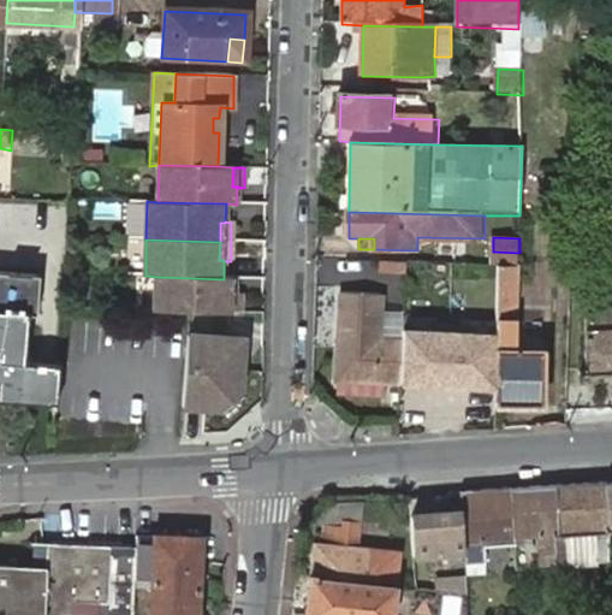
[(493,252),(493,264),(499,265),(520,265),(520,253),(493,252)]
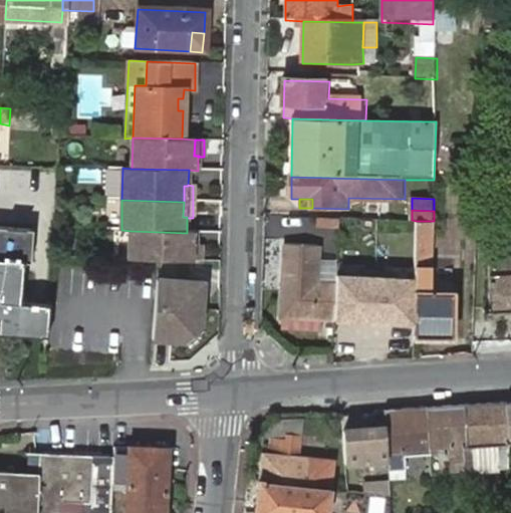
[(319,234),(339,233),(339,219),(319,219),(319,234)]
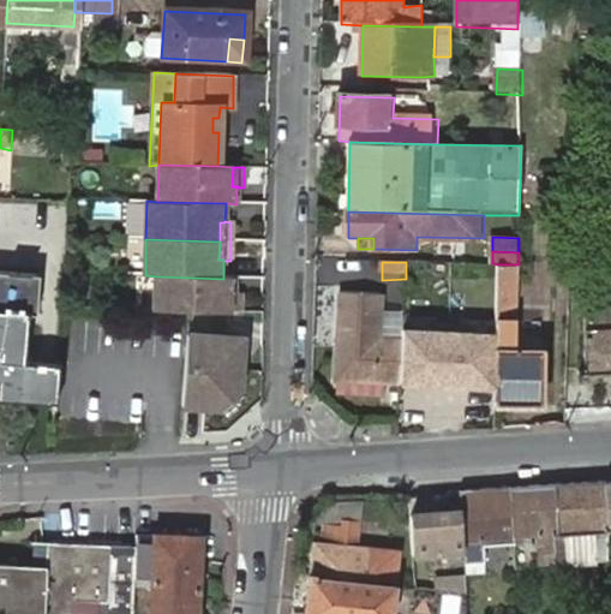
[(495,387),(497,405),(541,405),(544,340),(516,340),(519,264),(498,264),(498,322),(495,387)]
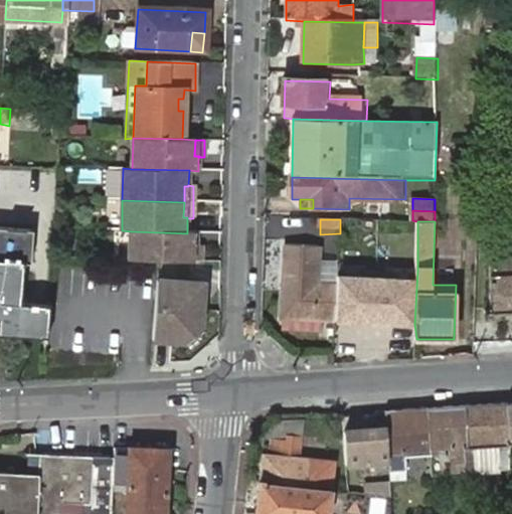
[(47,342),(48,310),(21,308),(23,271),(15,271),(15,263),(23,263),(30,264),(30,261),(32,231),(0,229),(0,325),(2,325),(2,340),(47,342)]
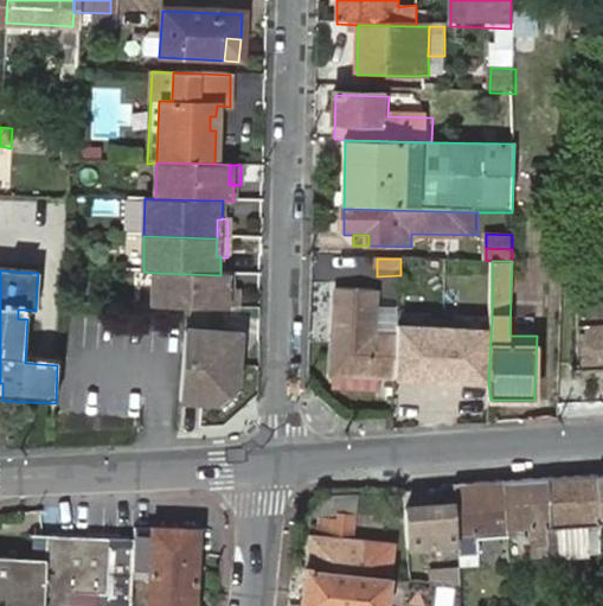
[(154,273),(153,308),(226,311),(226,293),(231,293),(231,292),(232,275),(220,275),(154,273)]
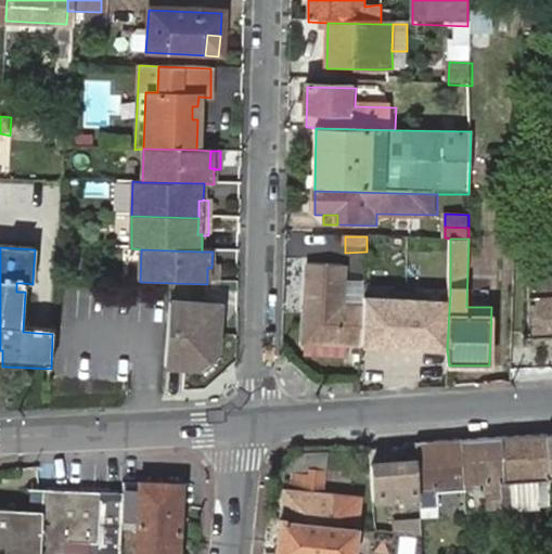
[(308,266),(307,291),(346,292),(346,282),(347,267),(308,266)]
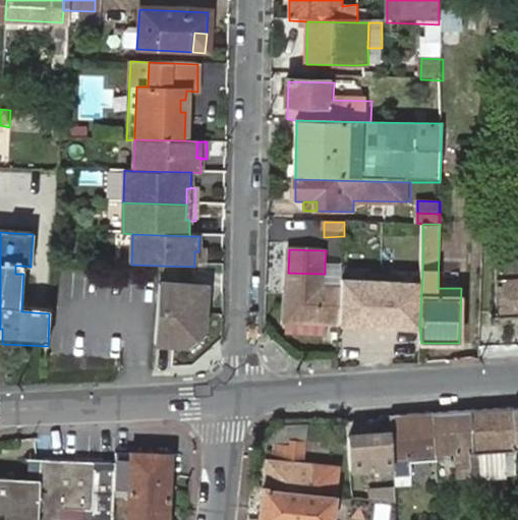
[(194,251),(194,267),(204,267),(204,250),(198,250),(198,251),(194,251)]
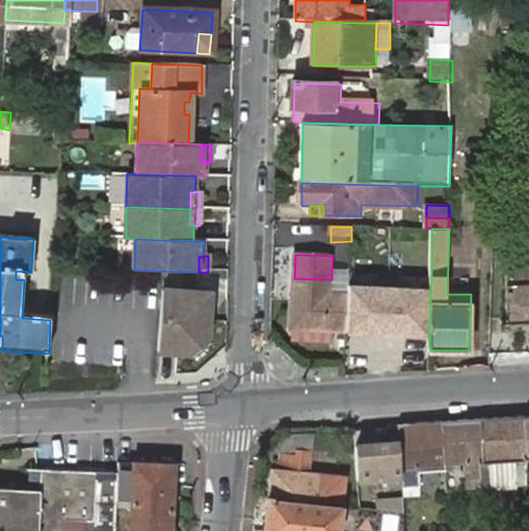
[(332,270),(332,280),(349,280),(349,271),(332,270)]
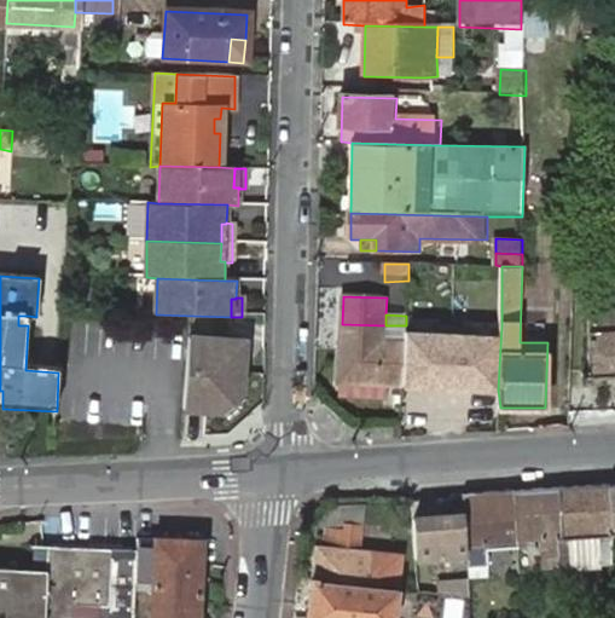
[(431,321),(407,319),(405,385),(498,390),(502,324),(480,323),(479,329),(431,327),(431,321)]
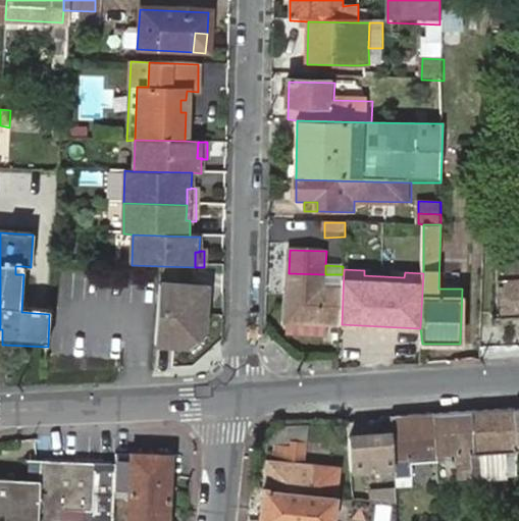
[(518,272),(495,274),(497,316),(496,316),(495,316),(492,317),(492,319),(492,320),(492,321),(494,322),(495,322),(497,322),(498,322),(499,321),(499,320),(500,319),(518,317),(518,272)]
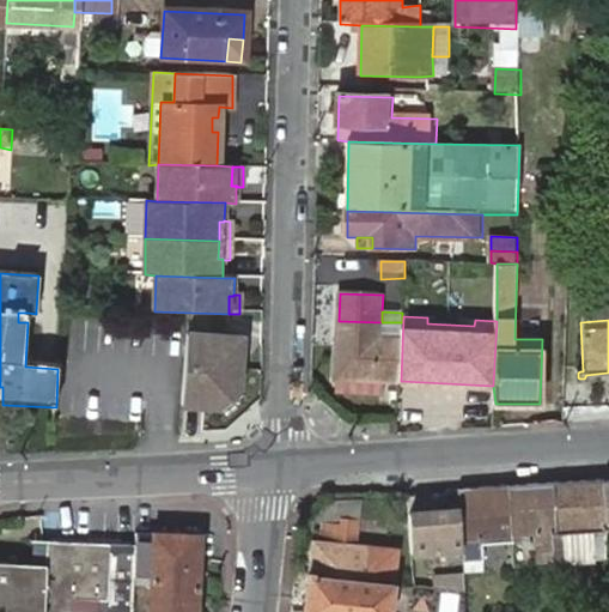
[(336,380),(401,381),(401,341),(381,340),(382,322),(339,321),(336,380)]
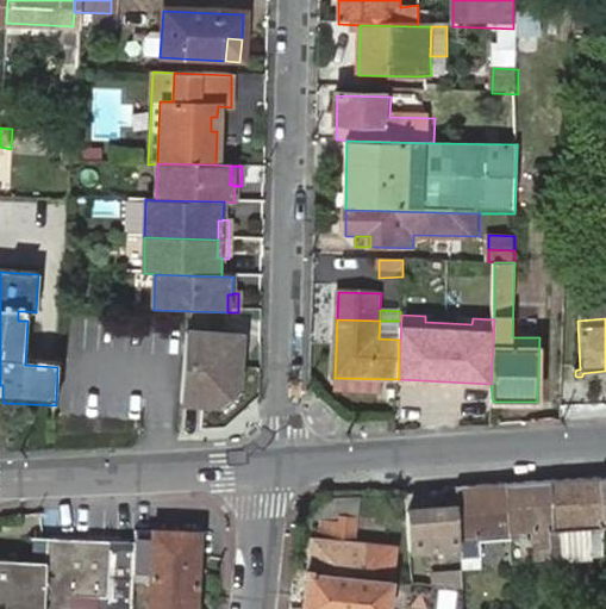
[(380,321),(379,339),(399,340),(400,321),(380,321)]
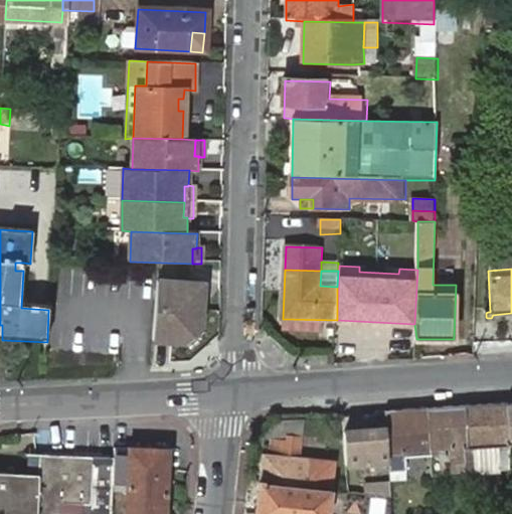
[(203,287),(156,285),(153,344),(182,346),(201,330),(203,287)]
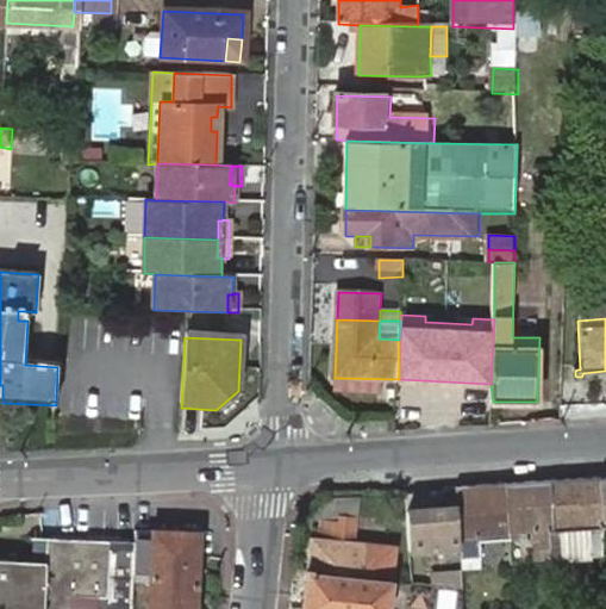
[(597,478),(549,480),(553,558),(564,557),(563,532),(587,532),(588,557),(600,557),(599,524),(597,478)]
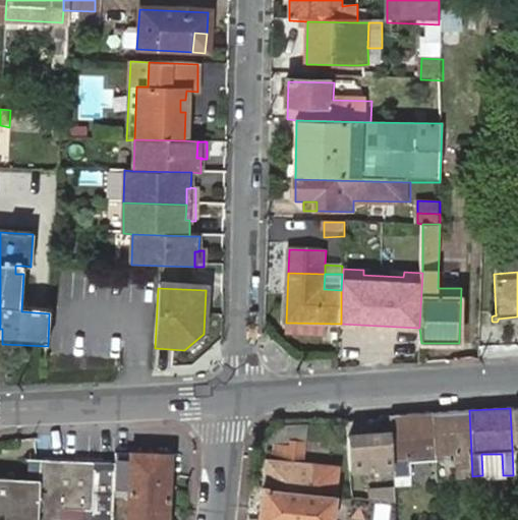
[(456,412),(430,413),(435,454),(454,453),(456,476),(472,476),(469,410),(456,412)]
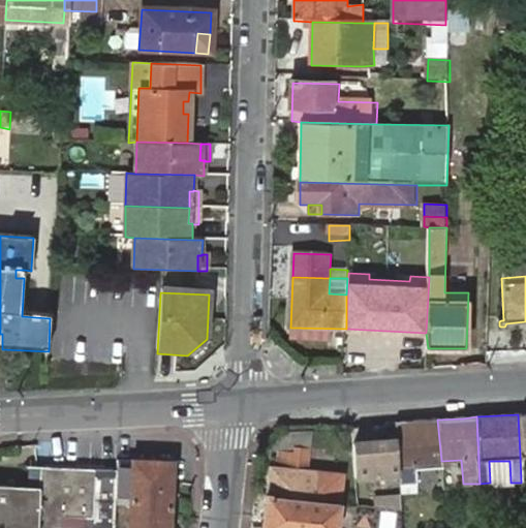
[(437,420),(395,423),(401,486),(415,485),(415,470),(442,469),(441,461),(437,420)]
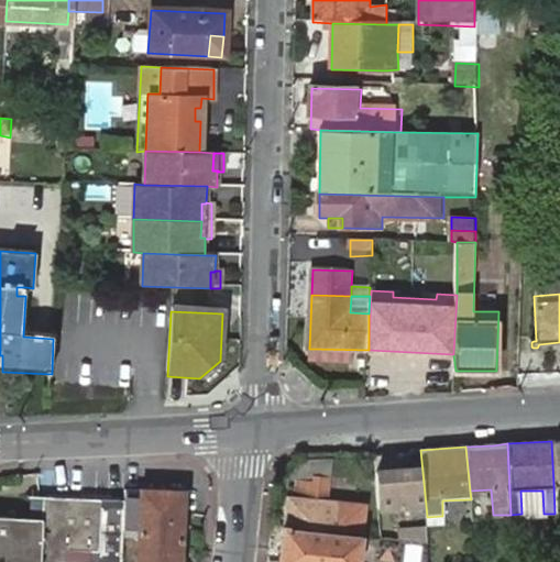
[(300,461),(298,483),(304,484),(315,485),(331,486),(333,465),(300,461)]
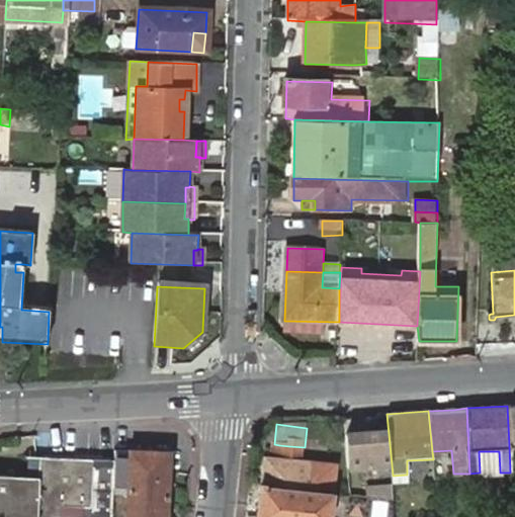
[(333,516),(338,466),(287,461),(289,446),(279,445),(278,460),(267,458),(261,516),(333,516)]
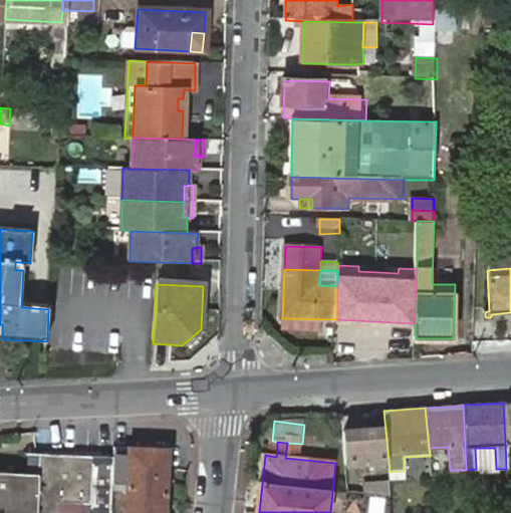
[(165,512),(167,449),(131,448),(130,465),(115,464),(115,490),(129,490),(126,512),(165,512)]
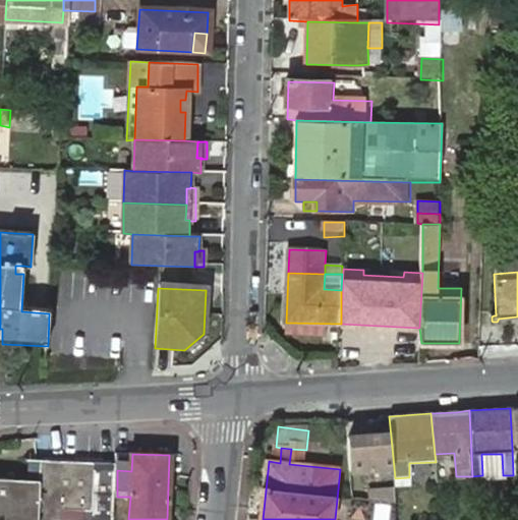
[(481,454),(482,475),(503,475),(502,454),(481,454)]
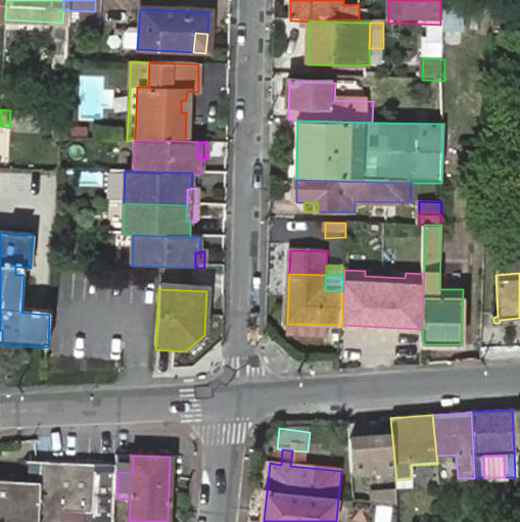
[(112,521),(114,472),(95,472),(42,471),(42,482),(0,481),(0,521),(63,521),(64,508),(84,507),(83,521),(112,521)]
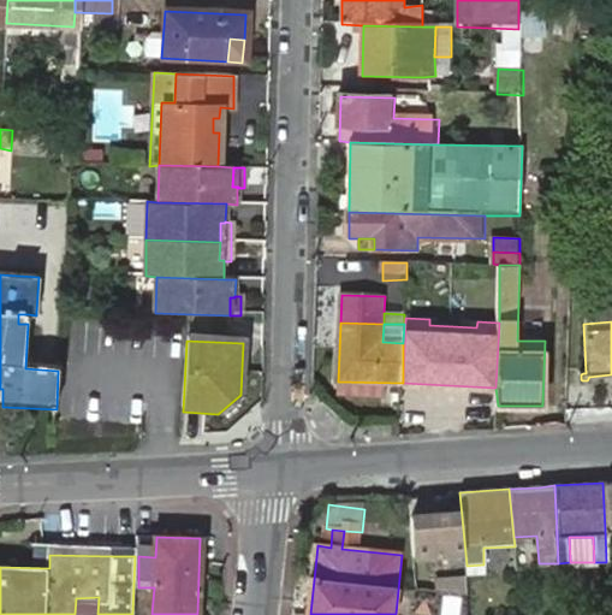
[(465,578),(437,578),(437,593),(467,593),(465,578)]
